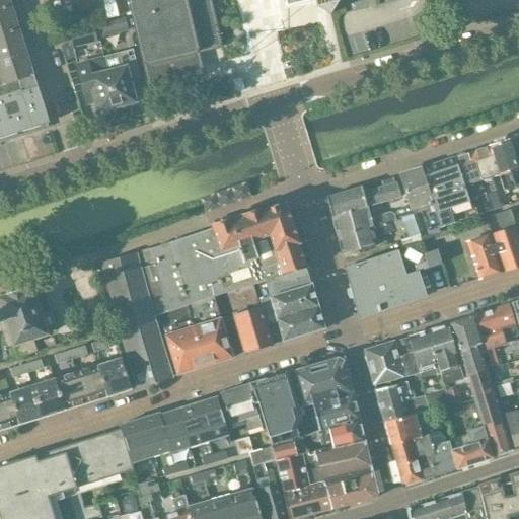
[(0,0),(0,9),(11,6),(9,0),(0,0)]
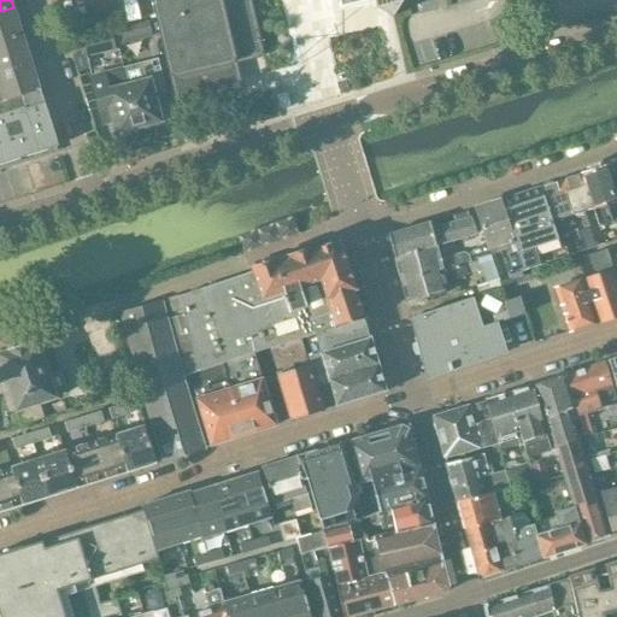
[(236,46),(245,43),(234,0),(157,0),(182,104),(211,97),(206,82),(223,77),(219,60),(228,58),(225,48),(236,46)]
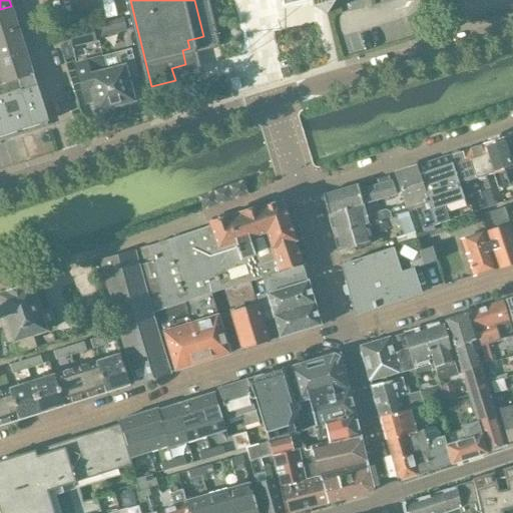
[(281,0),(283,7),(312,0),(314,7),(327,15),(335,2),(334,0),(281,0)]
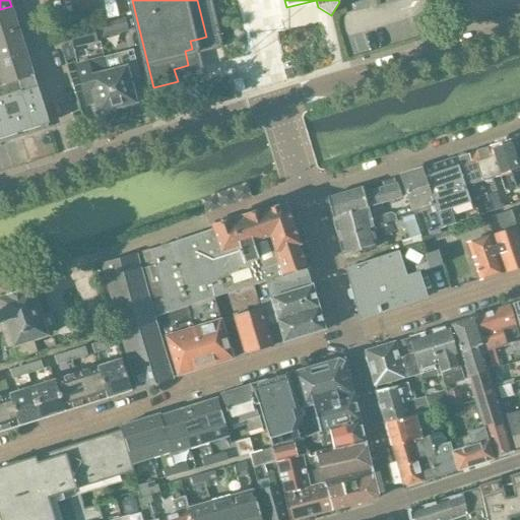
[(0,35),(19,28),(11,6),(0,9),(0,35)]
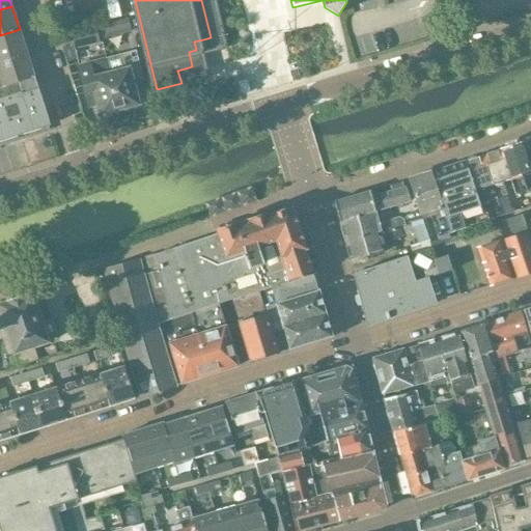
[(130,27),(128,18),(98,26),(100,34),(130,27)]
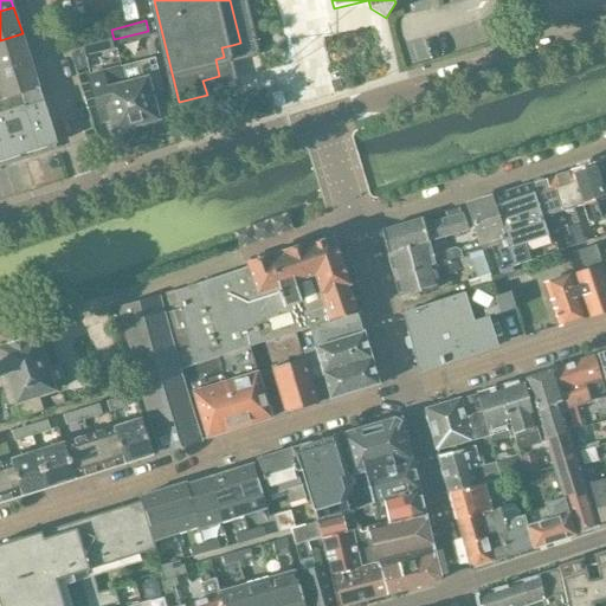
[(114,49),(109,31),(78,39),(83,57),(114,49)]
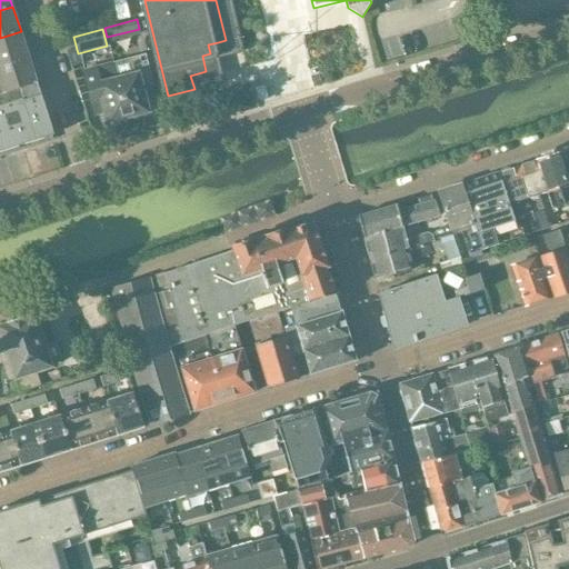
[(0,38),(0,66),(29,57),(21,31),(0,38)]
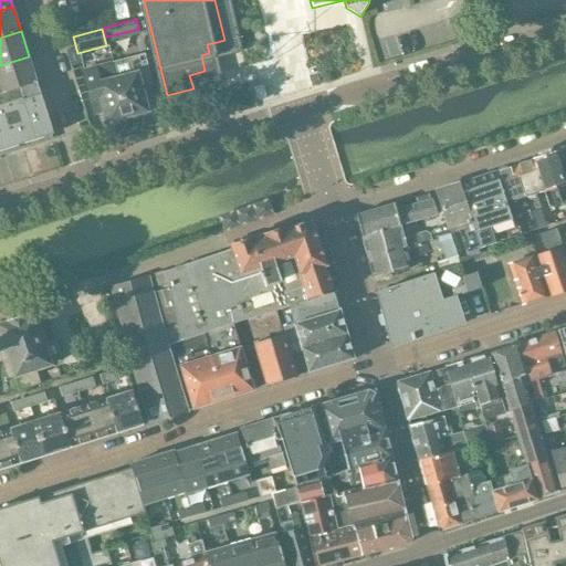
[(0,65),(0,94),(37,83),(29,56),(0,65)]
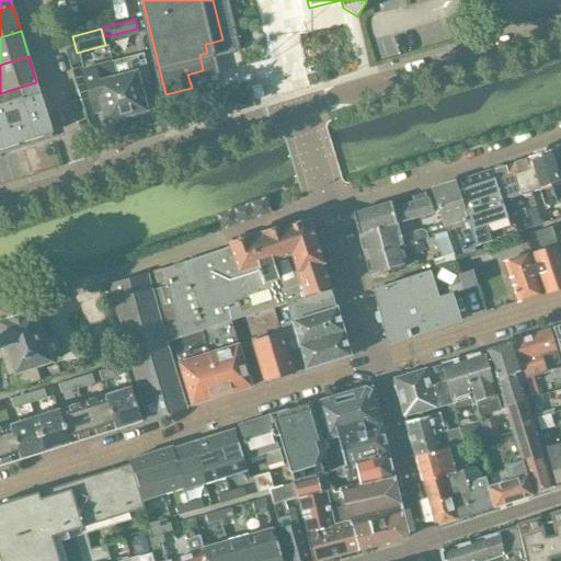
[(113,63),(127,116),(147,111),(142,93),(145,93),(142,87),(150,84),(144,60),(132,64),(129,57),(113,63)]
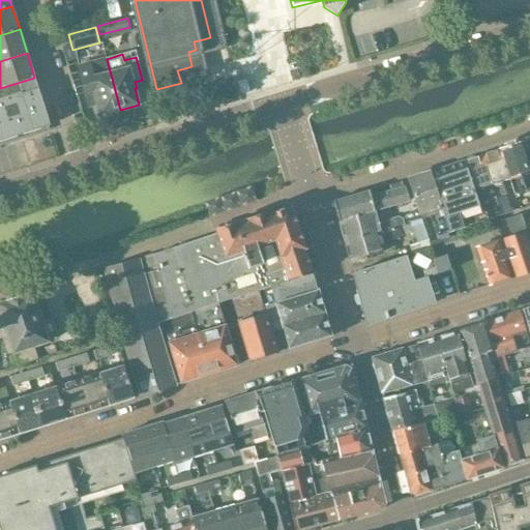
[(77,66),(85,95),(92,93),(93,99),(95,98),(99,115),(120,110),(107,59),(77,66)]
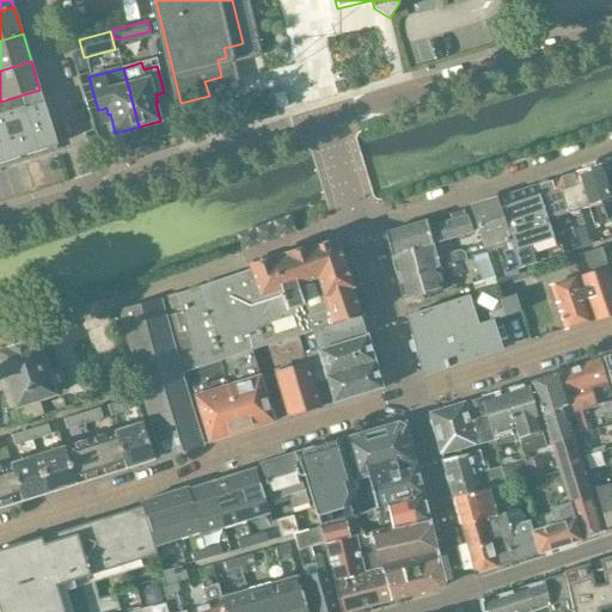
[(0,163),(57,145),(40,90),(0,102),(0,163)]
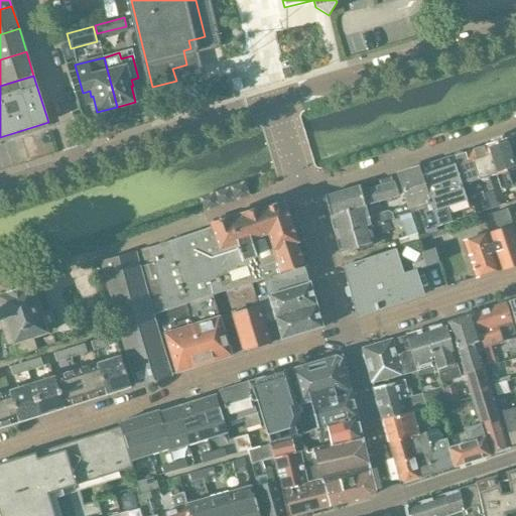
[(515,134),(506,138),(515,168),(515,134)]
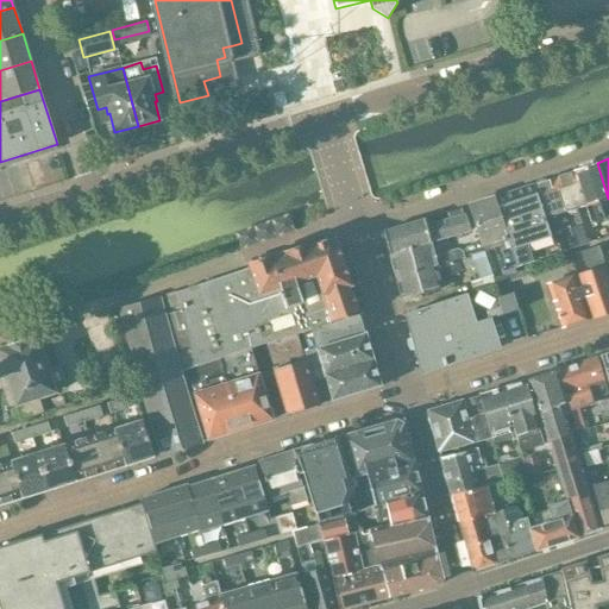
[(597,163),(573,170),(573,171),(585,206),(590,224),(608,217),(608,199),(597,163)]
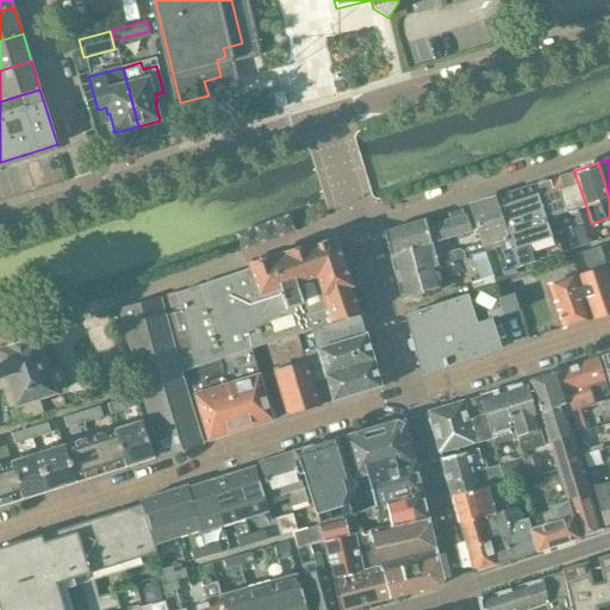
[(574,172),(554,179),(571,228),(582,224),(578,209),(586,206),(574,172)]
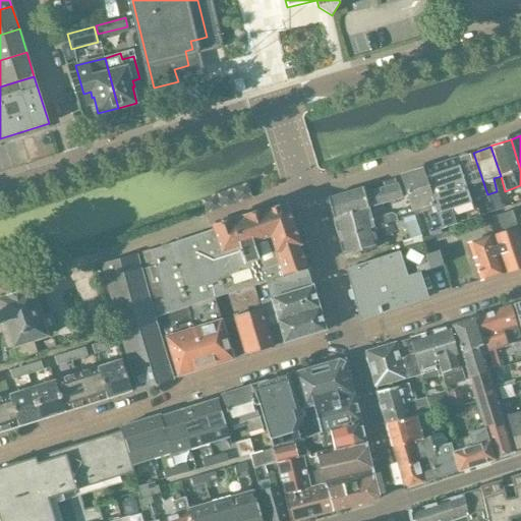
[(471,153),(456,158),(466,187),(471,186),(475,198),(482,196),(487,194),(473,153),(471,153)]
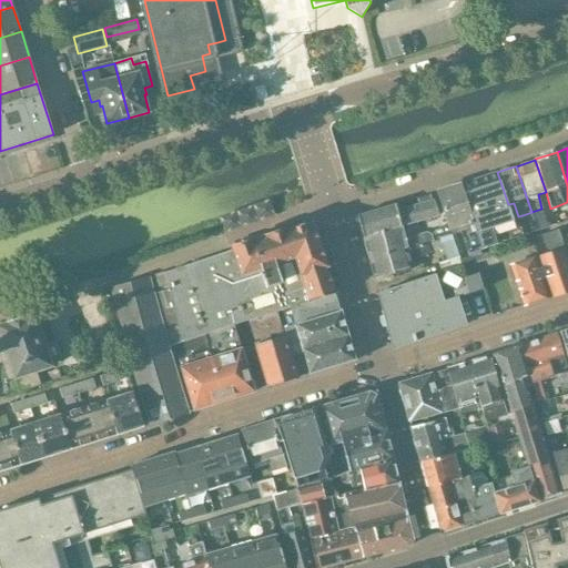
[(495,173),(462,184),(482,250),(523,235),(519,227),(515,229),(514,221),(508,204),(497,172),(495,173)]
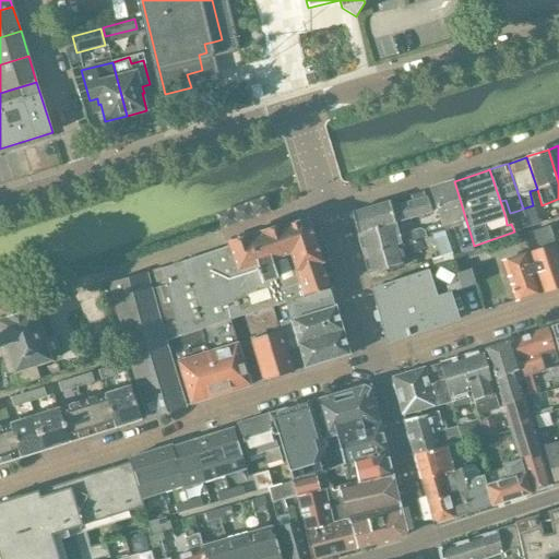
[(454,181),(429,190),(444,233),(454,229),(460,250),(474,246),(454,181)]
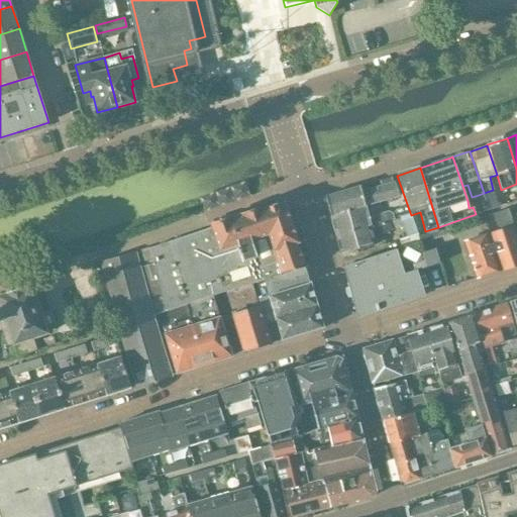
[(330,216),(364,206),(399,197),(395,182),(362,192),(359,186),(324,197),(330,216)]
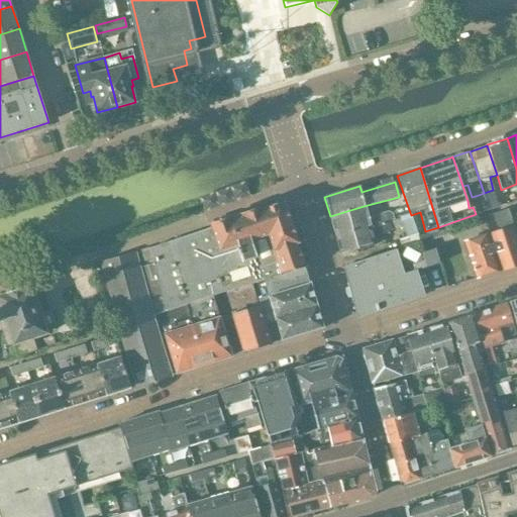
[(493,190),(484,193),(489,210),(498,207),(493,190)]
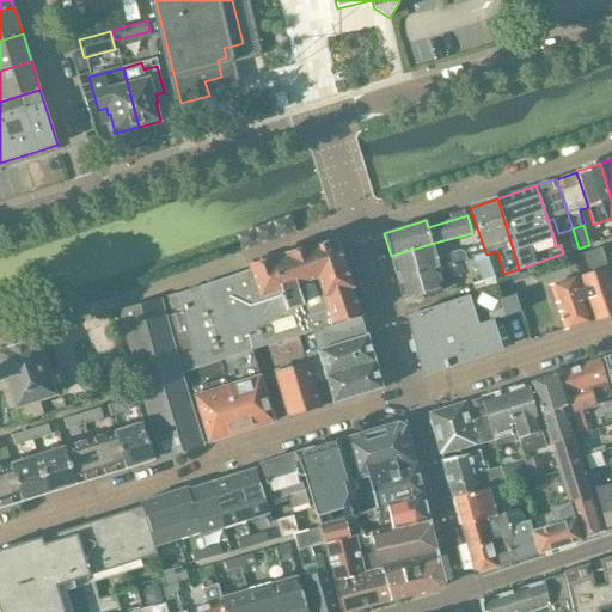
[(573,228),(567,231),(573,251),(579,249),(573,228)]
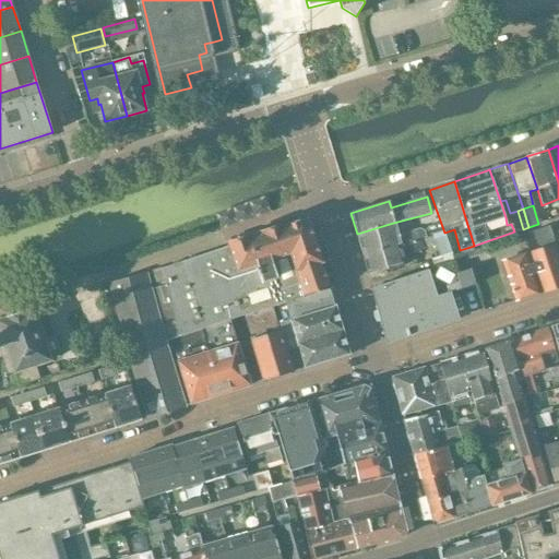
[(274,306),(284,302),(329,288),(321,263),(322,263),(309,225),(301,222),(283,227),(228,246),(228,247),(162,269),(167,286),(181,336),(199,330),(229,320),(274,306)]
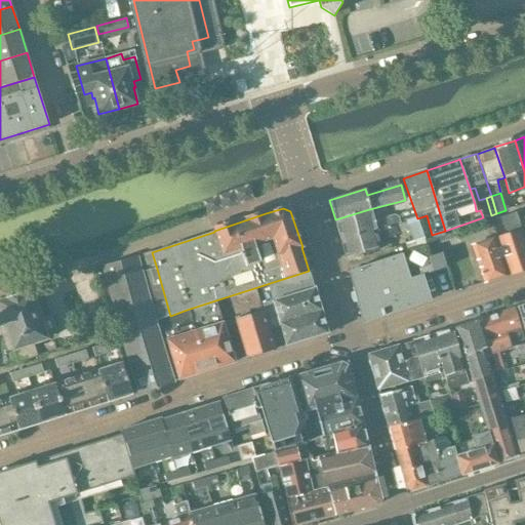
[(340,239),(394,224),(400,223),(415,217),(412,208),(397,212),(398,217),(395,215),(373,220),(369,209),(335,219),(340,239)]
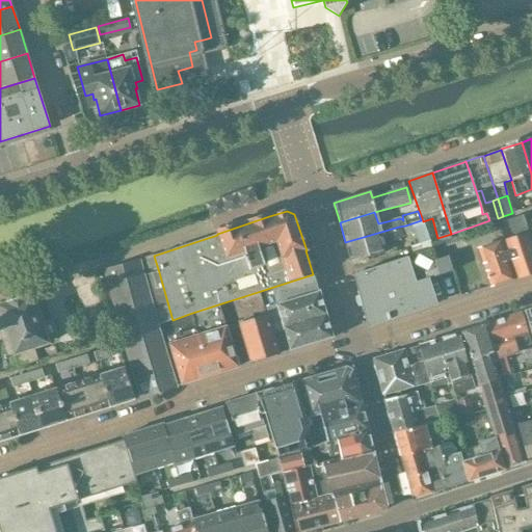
[(511,240),(503,243),(515,280),(531,273),(531,244),(529,235),(523,215),(505,221),(511,240)]
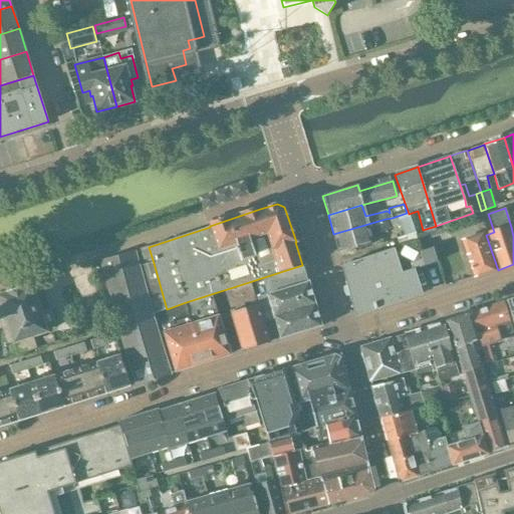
[(397,217),(402,236),(413,233),(407,214),(397,217)]
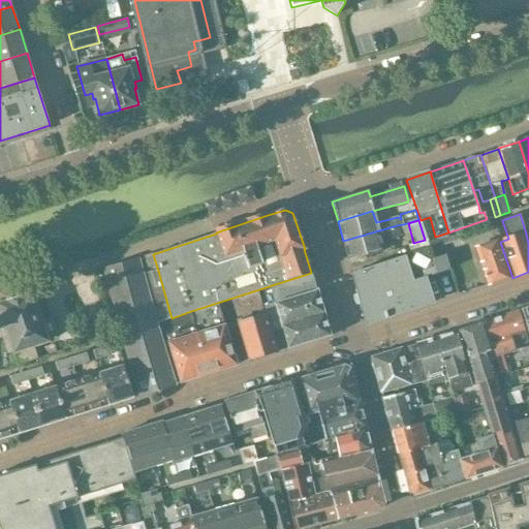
[(400,237),(397,225),(343,241),(348,261),(352,260),(384,250),(382,242),(400,237)]
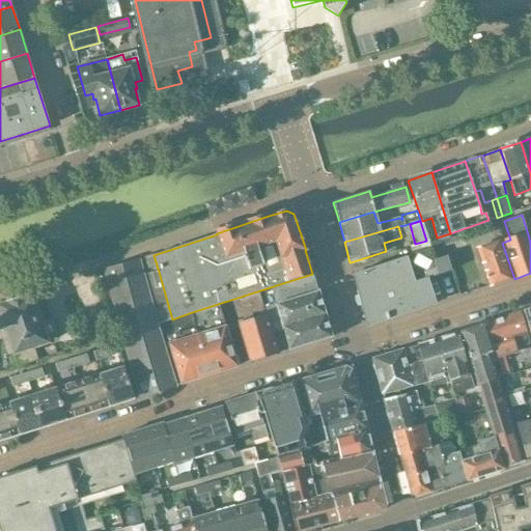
[(488,286),(514,279),(502,243),(476,250),(487,283),(488,286)]
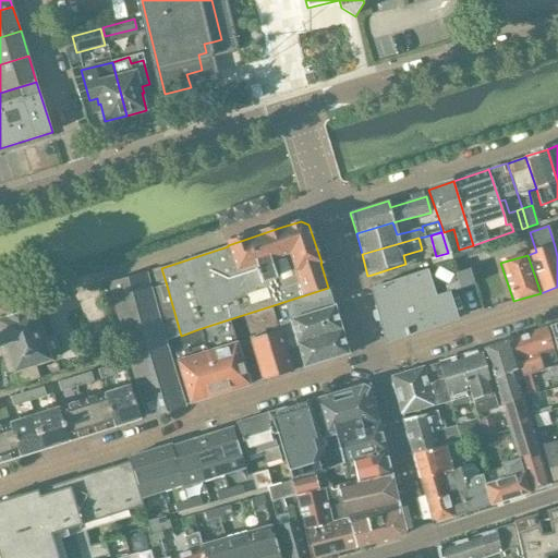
[(455,274),(466,270),(462,257),(450,262),(451,264),(455,274)]
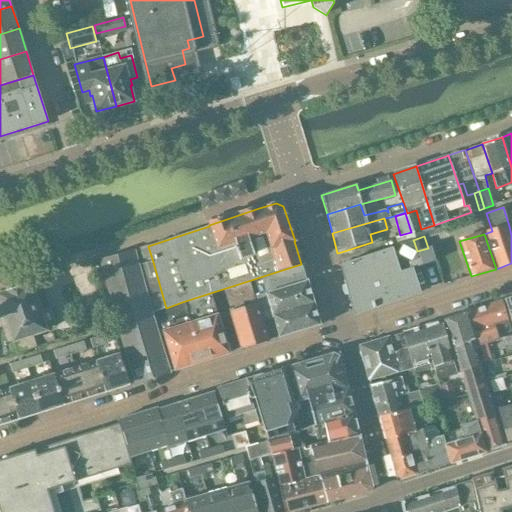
[(411,268),(433,261),(428,248),(417,251),(414,242),(341,265),(353,309),(354,308),(359,311),(360,312),(361,312),(373,308),(375,307),(419,293),(411,268)]
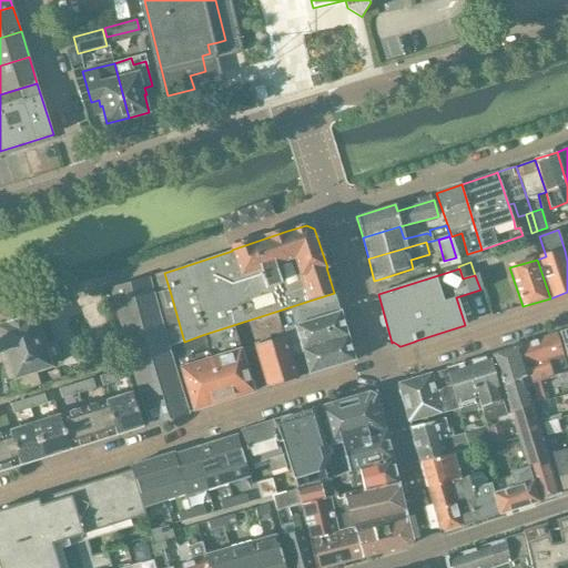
[(184,342),(170,291),(152,296),(148,280),(113,290),(139,379),(152,424),(185,413),(165,347),(184,342)]
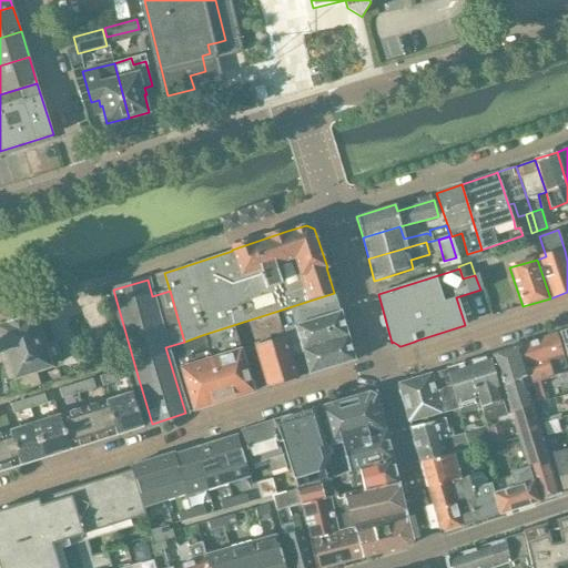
[(334,293),(288,307),(295,325),(340,312),(334,293)]
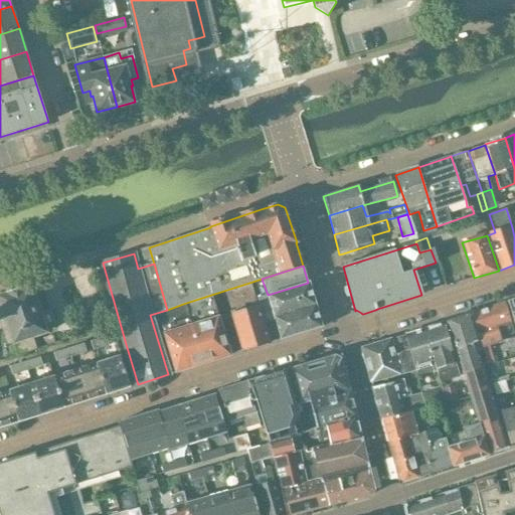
[(258,304),(256,305),(263,321),(265,321),(275,318),(315,305),(308,283),(268,295),(262,279),(252,282),(259,303),(258,304)]
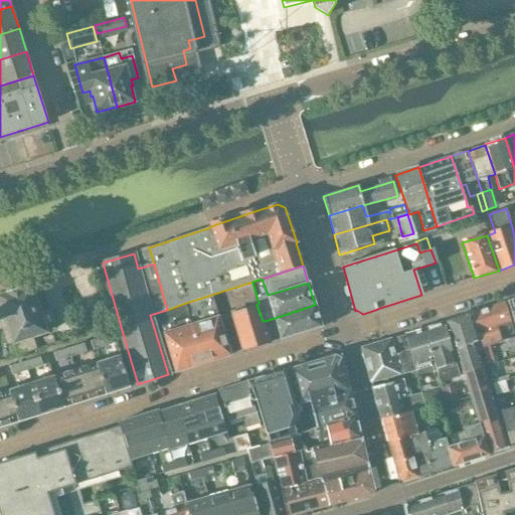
[(43,330),(55,326),(50,310),(40,313),(31,286),(0,295),(0,331),(1,331),(7,347),(12,345),(16,357),(35,351),(32,339),(45,335),(43,330)]
